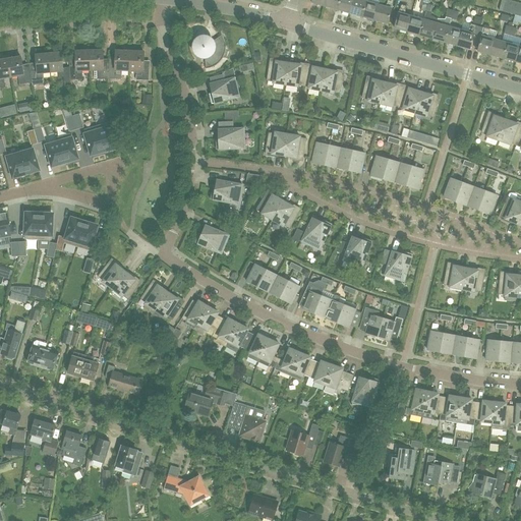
[(325,0),(324,6),(337,10),(339,0),(325,0)]
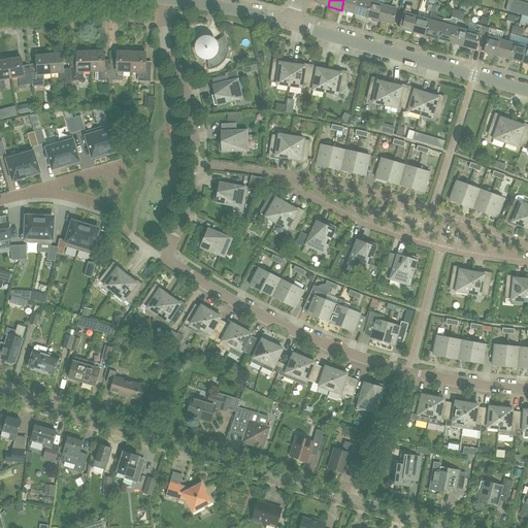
[(343,0),(341,10),(354,13),(357,0),(343,0)]
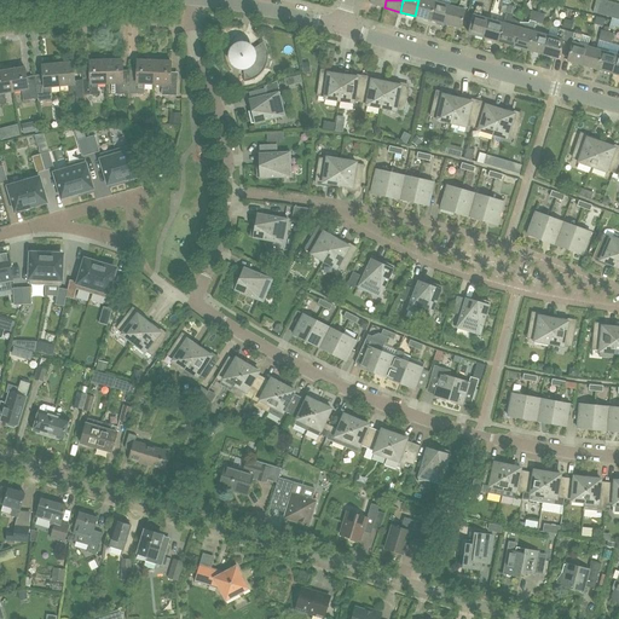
[(427,0),(418,0),(415,16),(431,21),(435,3),(427,0)]
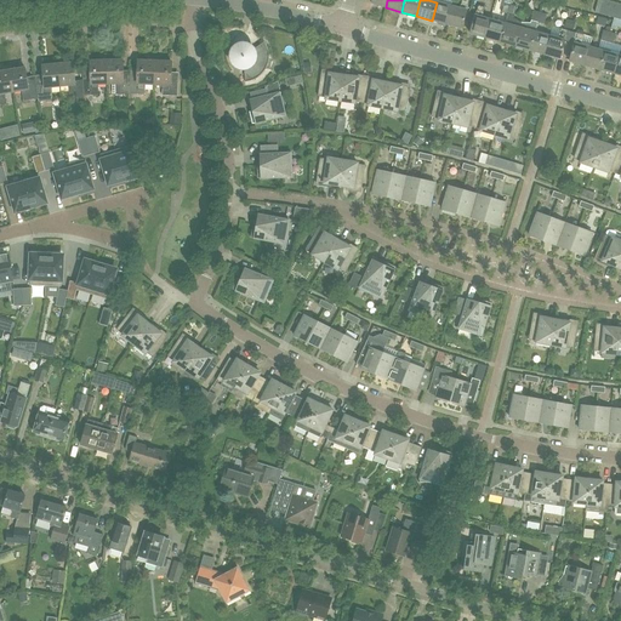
[(451,6),(446,24),(461,28),(468,0),(461,0),(460,9),(451,6)]
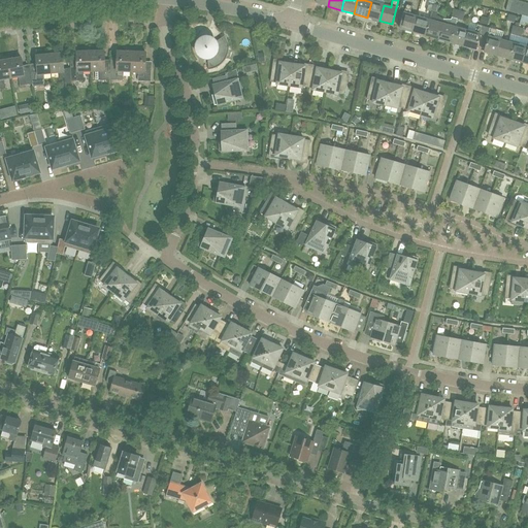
[(515,0),(508,0),(506,10),(512,12),(516,0),(515,0)]
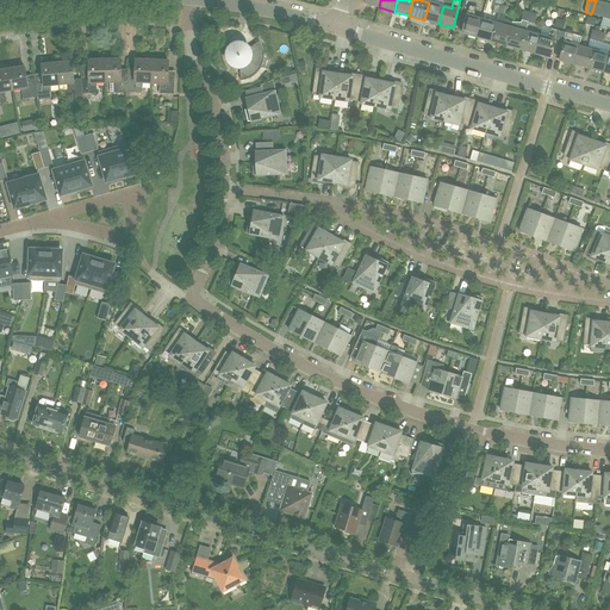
[(596,0),(591,14),(598,16),(603,2),(596,0)]
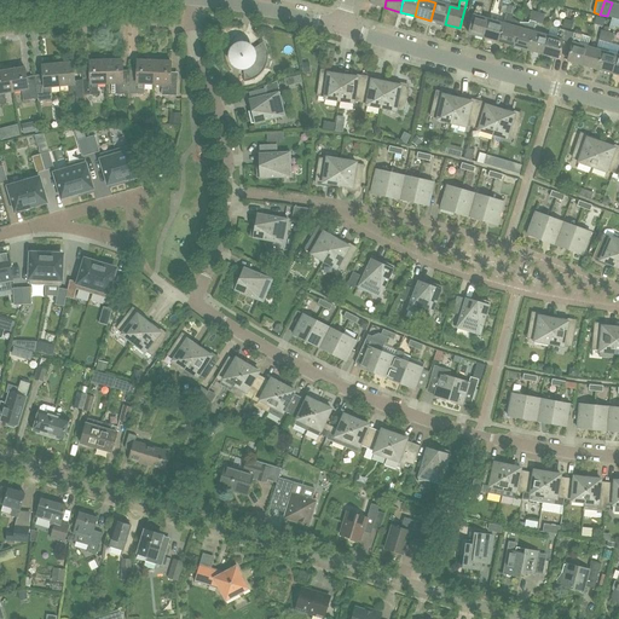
[(435,3),(431,21),(445,24),(450,6),(435,3)]
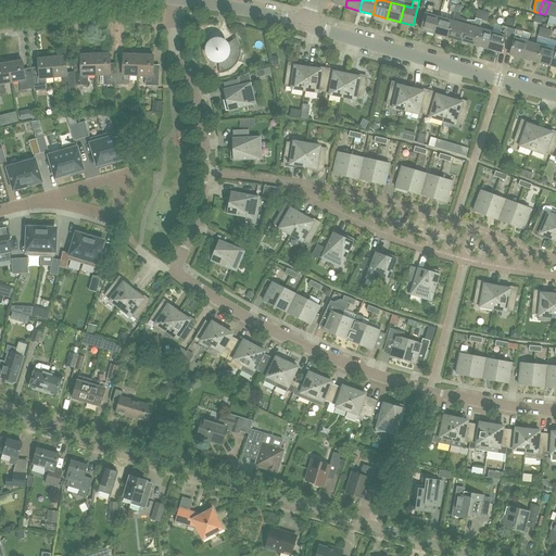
[(550,2),(545,14),(548,15),(552,16),(555,3),(550,2)]
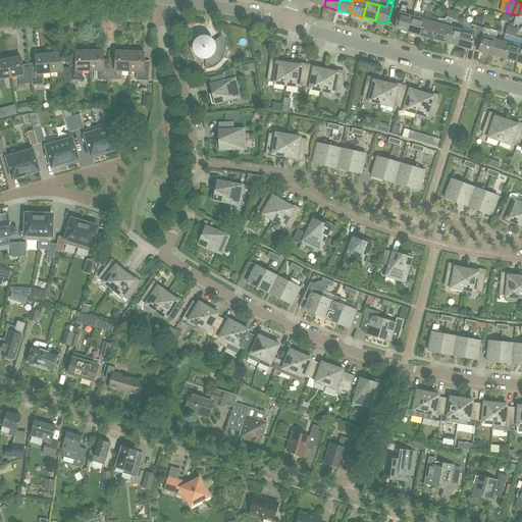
[(424,19),(420,36),(432,39),(437,19),(431,15),(431,13),(434,5),(429,3),(426,12),(424,19)]
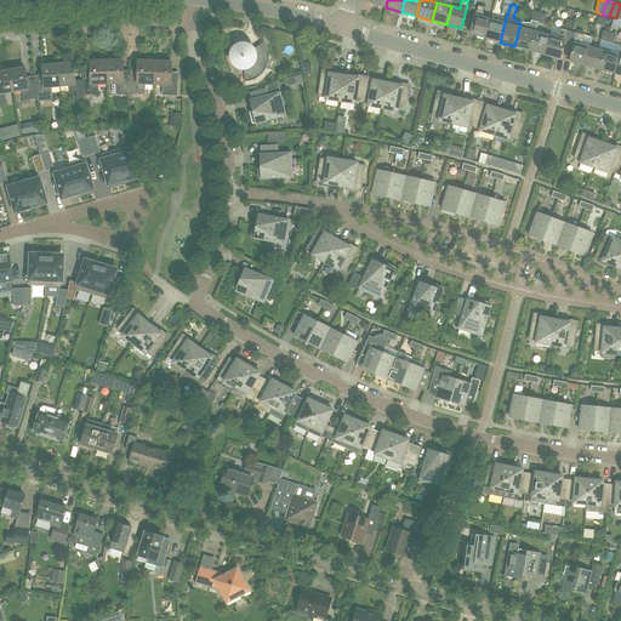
[(477,5),(469,34),(485,38),(490,20),(482,17),(484,7),(477,5)]
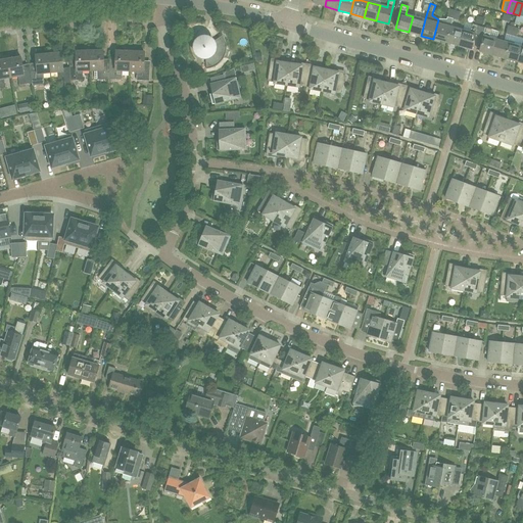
[(438,19),(433,39),(445,43),(450,27),(453,19),(455,10),(449,9),(447,17),(446,19),(439,19),(438,19)]
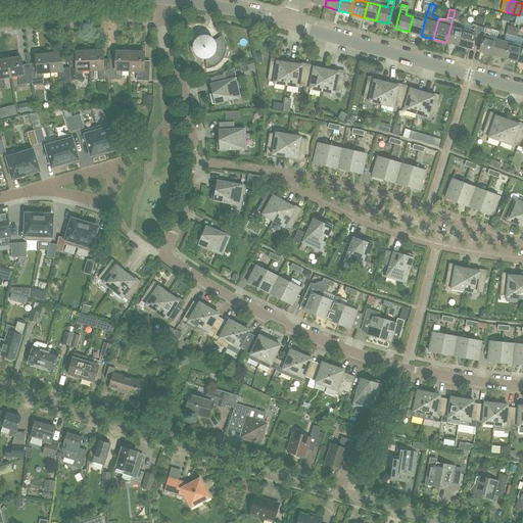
[(413,16),(409,32),(421,36),(425,19),(413,16)]
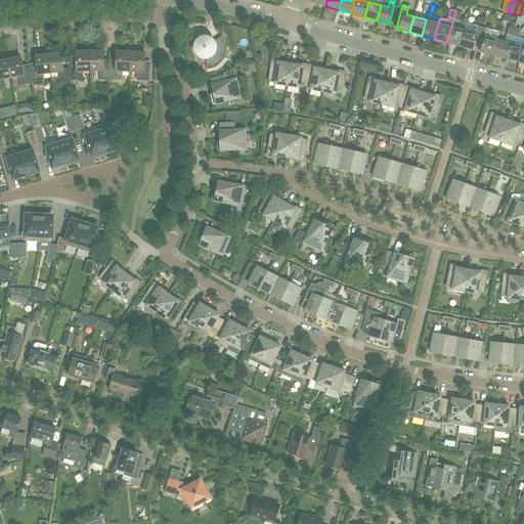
[(464,31),(460,46),(472,50),(479,26),(473,25),(471,33),(464,31)]
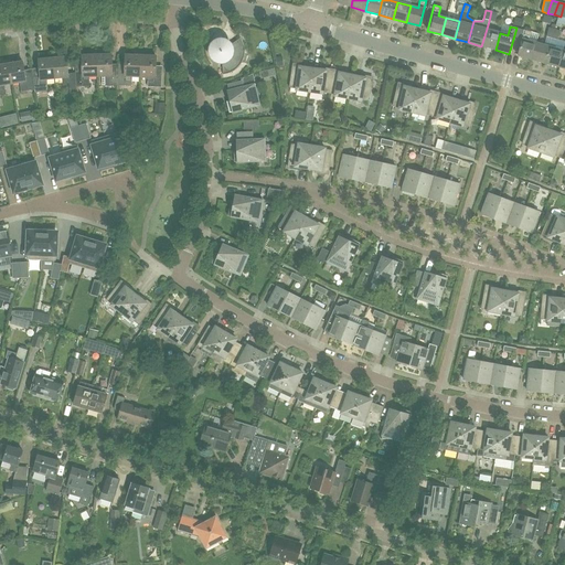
[(487,29),(481,46),(496,50),(500,33),(487,29)]
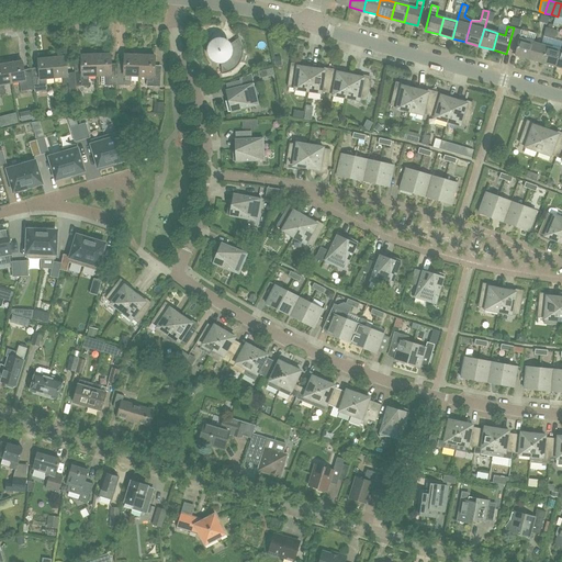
[(521,30),(515,55),(528,59),(532,43),(525,41),(528,32),(521,30)]
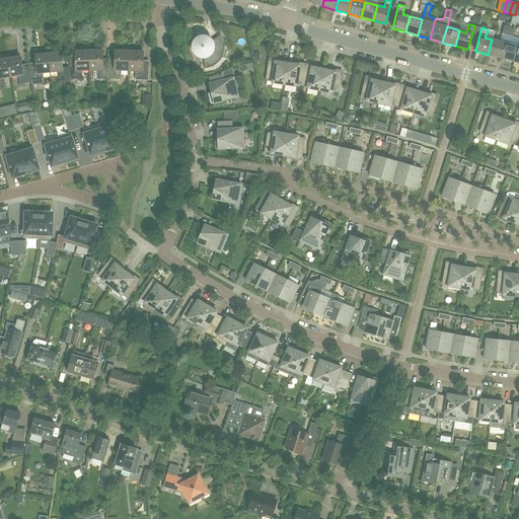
[(222,38),(221,34),(217,38),(212,42),(211,40),(209,39),(208,38),(206,36),(204,36),(202,36),(200,38),(198,39),(196,40),(195,41),(194,43),(193,45),(193,47),(193,49),(193,51),(194,53),(195,54),(197,56),(198,57),(200,58),(202,58),(204,58),(205,69),(208,68),(211,68),(214,66),(216,65),(218,63),(220,60),(222,58),(223,55),(224,52),(225,49),(225,46),(224,43),(224,40),(222,38)]
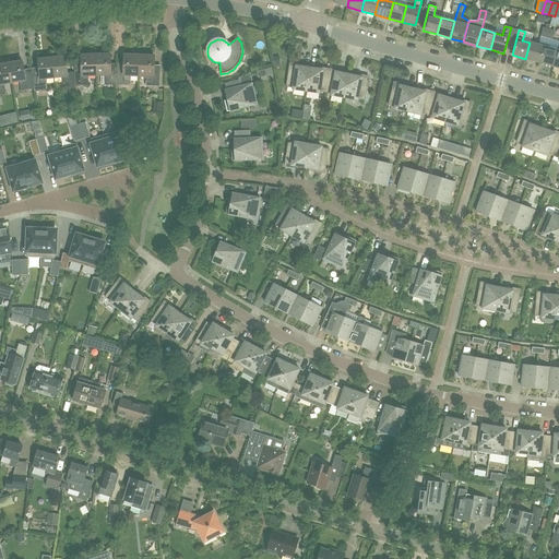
[(530,43),(525,59),(539,62),(544,46),(530,43)]
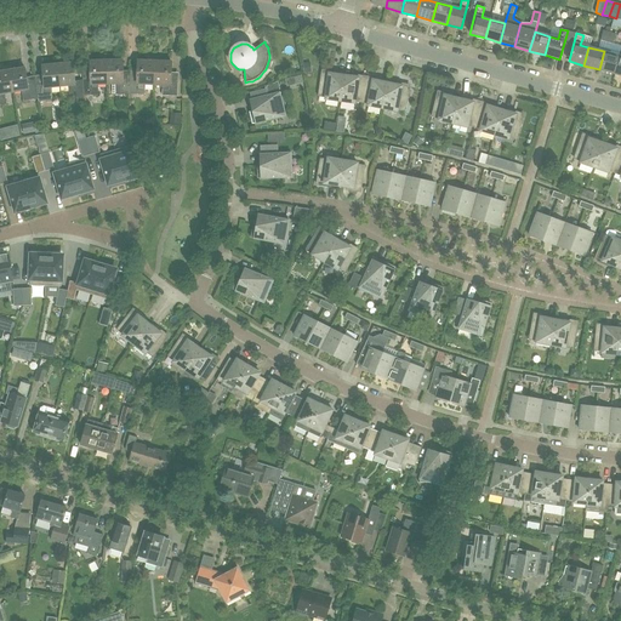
[(604,51),(599,69),(614,74),(619,56),(604,51)]
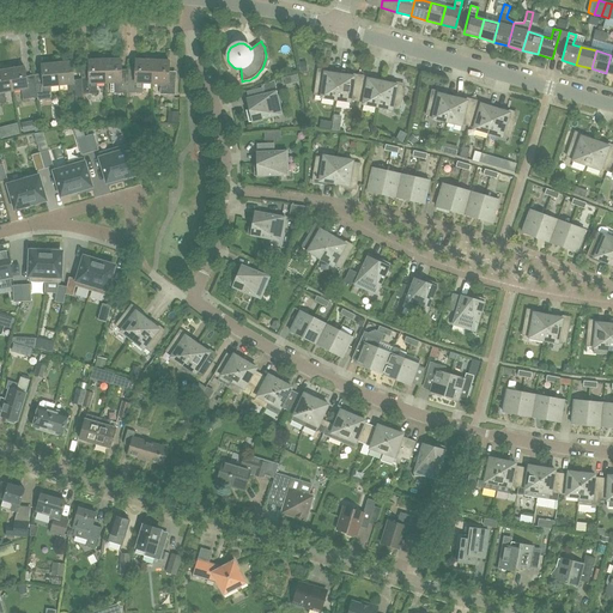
[(97,95),(97,83),(105,83),(105,60),(90,60),(90,77),(83,78),(83,79),(84,95),(97,95)]
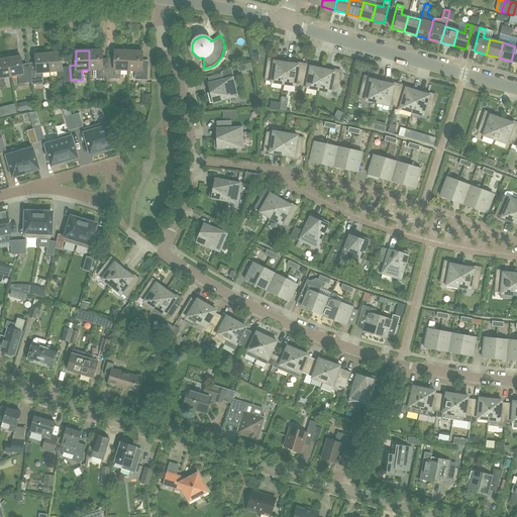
[(103,50),(89,50),(89,70),(94,69),(94,78),(96,78),(96,79),(109,78),(109,64),(103,65),(103,50)]
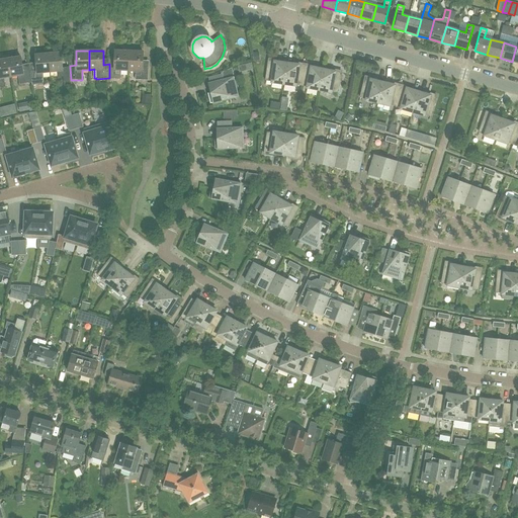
[(121,70),(130,70),(131,52),(115,51),(115,65),(109,64),(109,78),(120,79),(121,70)]
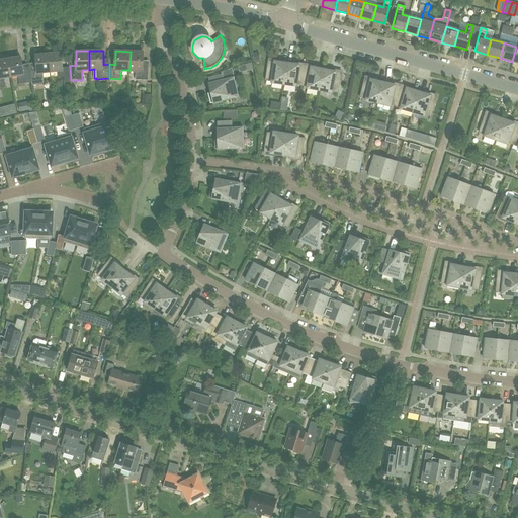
[(62,52),(50,53),(52,72),(58,72),(59,77),(64,77),(65,82),(71,81),(71,80),(70,67),(64,68),(62,52)]
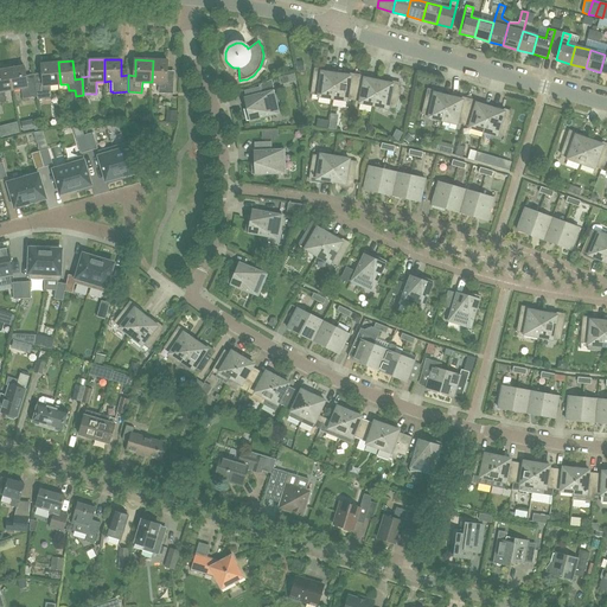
[(168,61),(153,61),(152,82),(160,82),(159,93),(174,94),(176,77),(168,77),(168,61)]
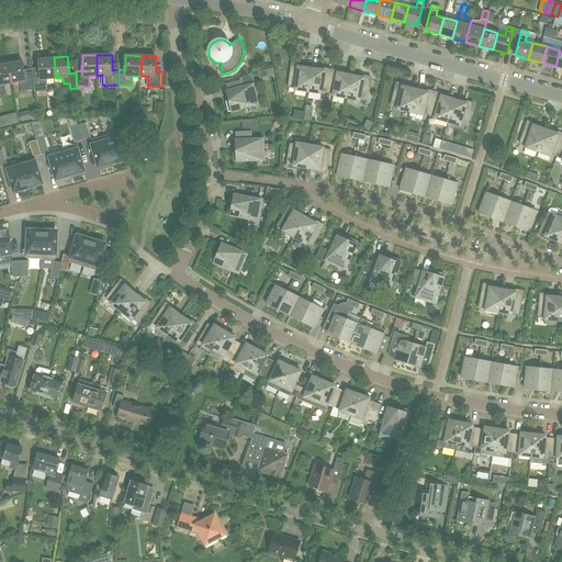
[(41,76),(33,77),(35,90),(35,92),(48,90),(47,79),(56,78),(54,57),(38,59),(41,76)]
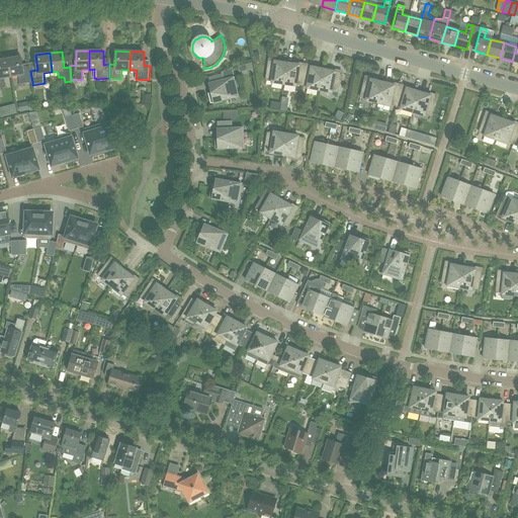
[(21,57),(9,59),(12,77),(20,75),(22,84),(32,83),(30,71),(30,69),(24,69),(21,57)]
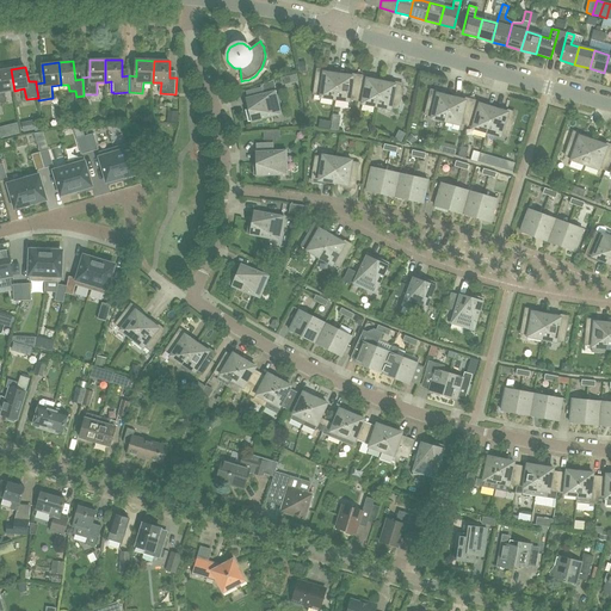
[(0,104),(7,103),(6,92),(14,91),(11,69),(0,71),(0,104)]
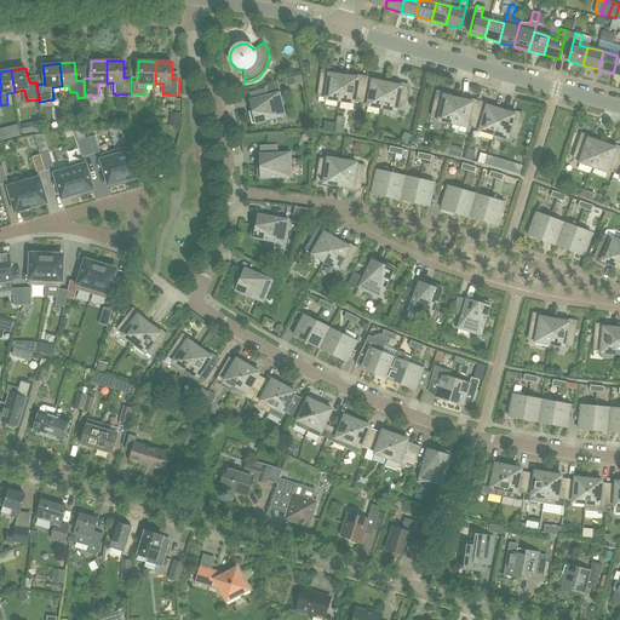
[(326,97),(326,98),(340,101),(344,75),(333,74),(333,72),(322,70),(319,96),(326,97)]
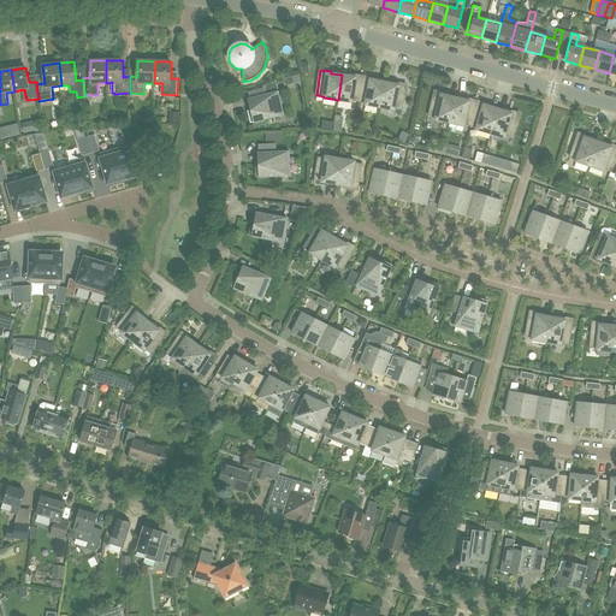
[(353,102),(354,100),(360,101),(363,76),(353,75),(353,76),(342,75),(338,100),(353,102)]
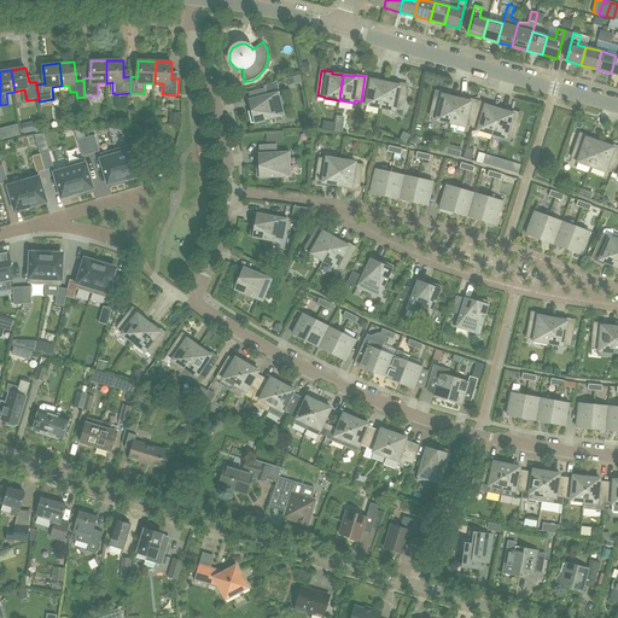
[(375,79),(365,76),(361,101),(367,103),(367,104),(382,108),(386,82),(375,80),(375,79)]
